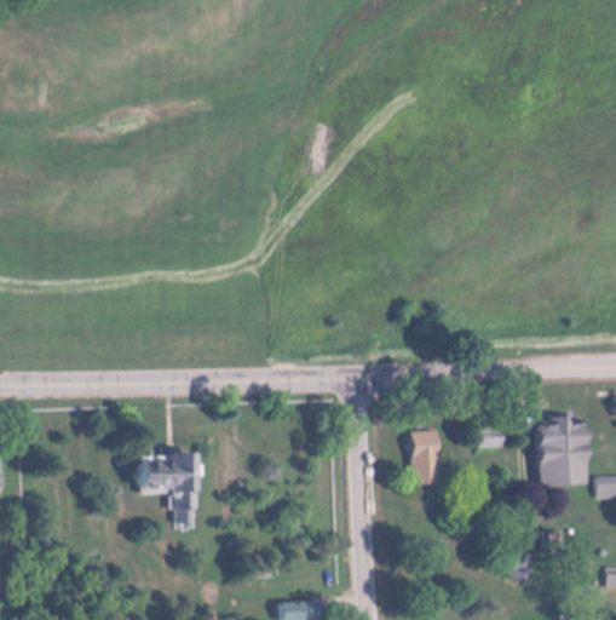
[(540,487),(588,487),(588,418),(540,418),(540,487)]
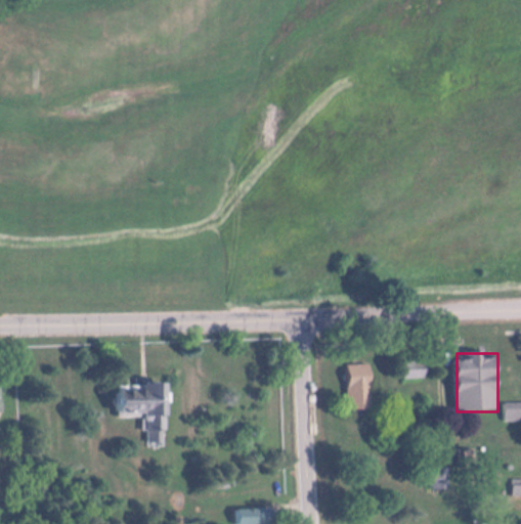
[(426,379),(426,362),(405,362),(405,379),(426,379)]
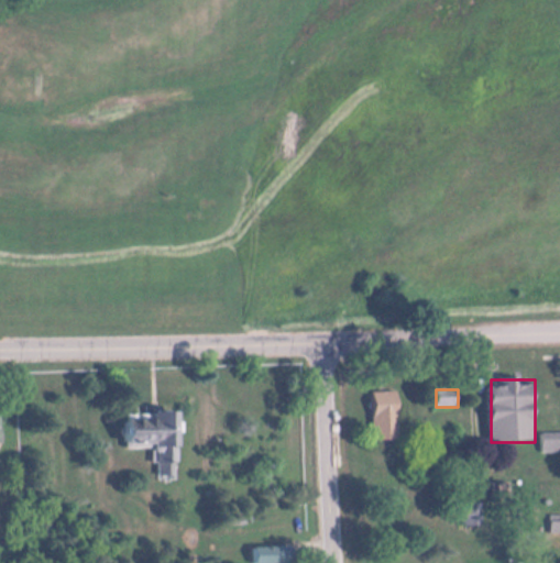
[(399,392),(373,392),(373,441),(399,441),(399,392)]
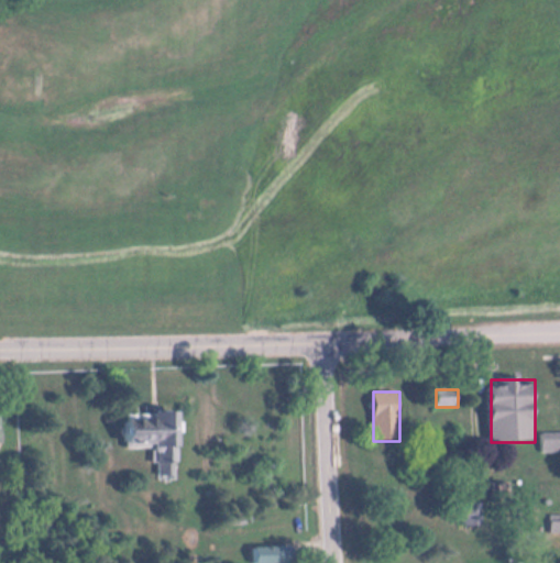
[(153,416),(127,416),(127,443),(160,443),(158,479),(178,479),(179,410),(153,410),(153,416)]
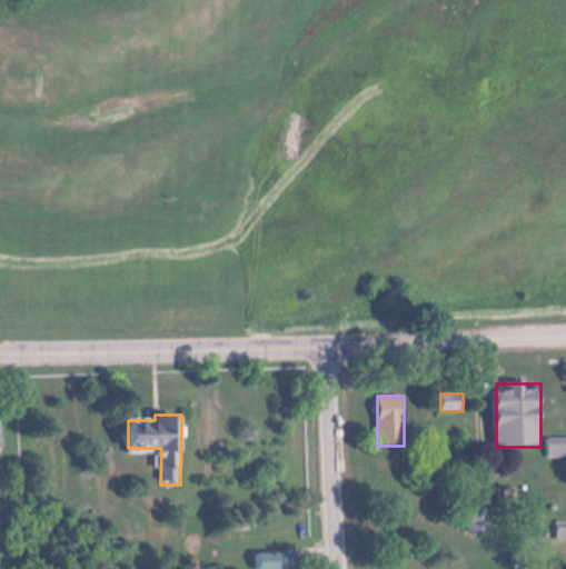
[(549,458),(565,458),(565,439),(549,439),(549,458)]
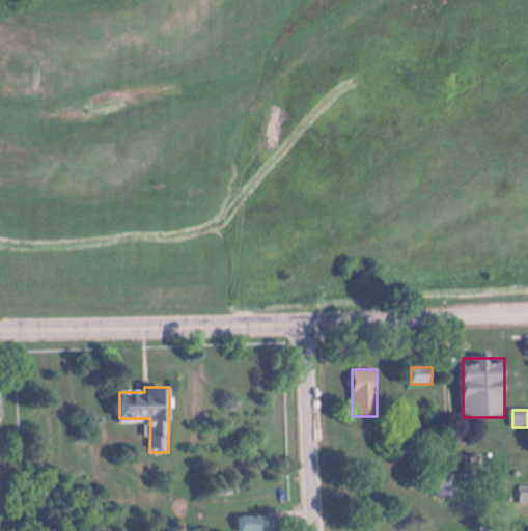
[(454,474),(437,474),(437,495),(454,495),(454,474)]
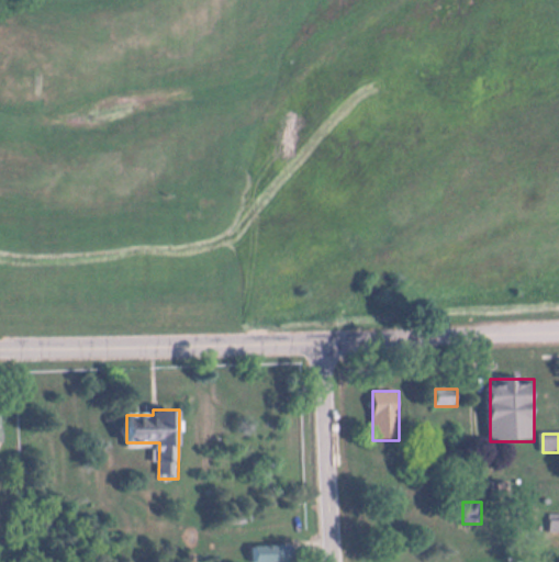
[(254,561),(293,561),(293,547),(254,547),(254,561)]
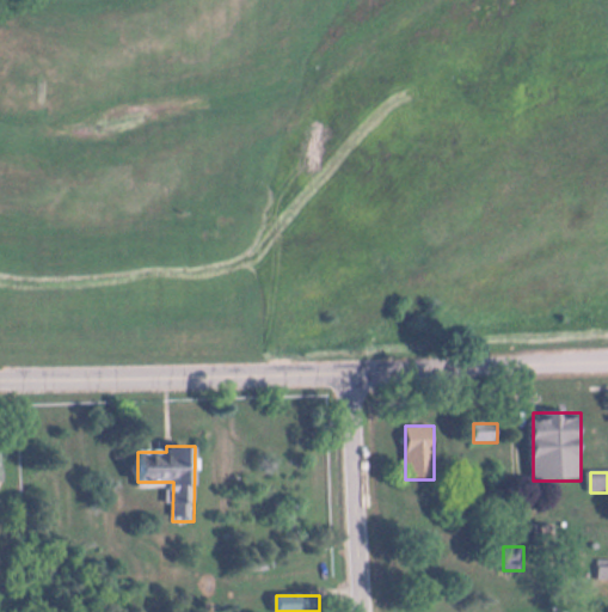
All buildings are outlined.
